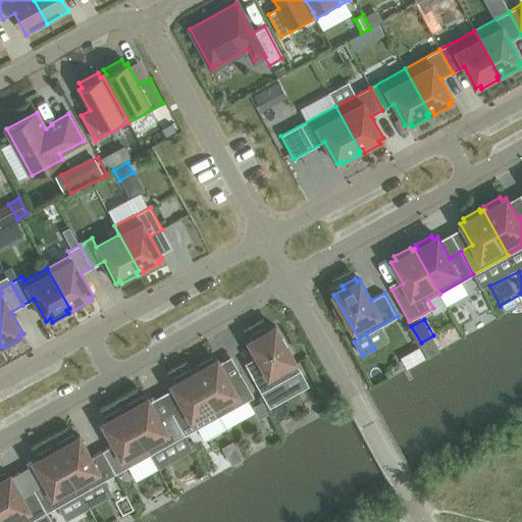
[(300,371),(275,326),(265,332),(263,329),(250,336),(252,340),(249,342),(260,362),(248,369),(261,393),(300,371)]
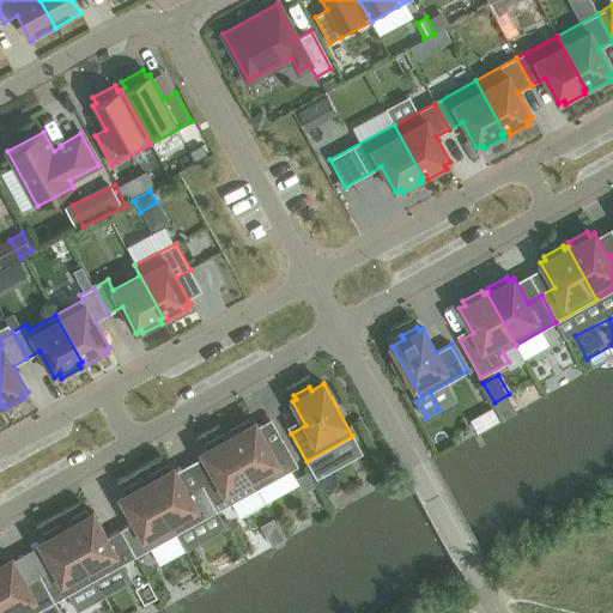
[(483,438),(505,422),(496,408),(473,426),(483,438)]
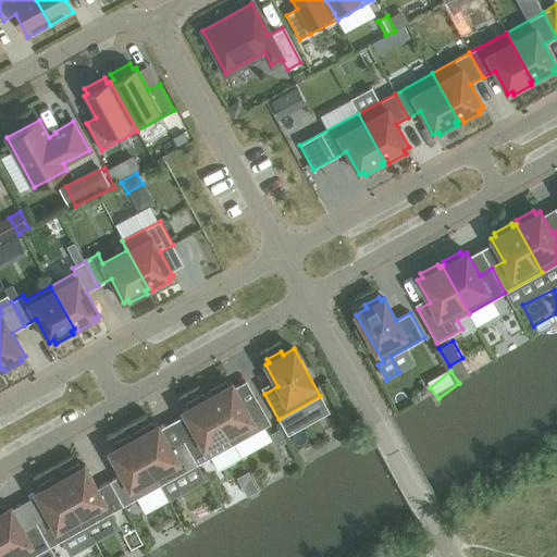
[(210,395),(207,397),(234,444),(271,423),(257,399),(245,406),(232,383),(227,385),(225,382),(208,392),(210,395)]
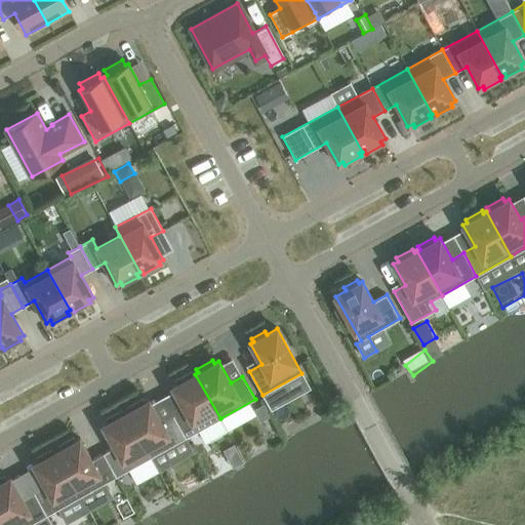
[(186,438),(220,418),(195,374),(193,375),(191,372),(174,381),(176,385),(172,387),(184,408),(172,415),(186,438)]
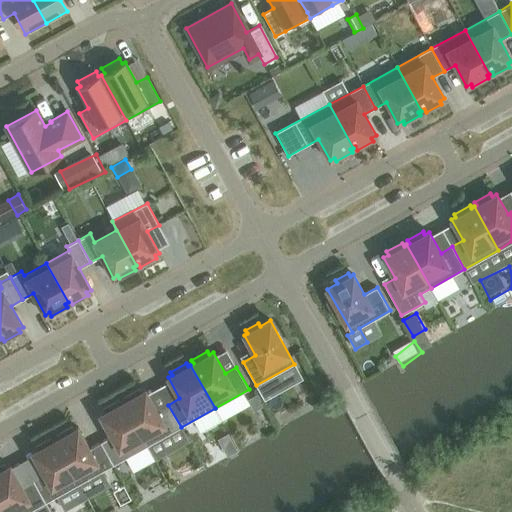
[(123,402),(147,446),(181,427),(168,405),(157,411),(145,390),(141,392),(139,389),(123,398),(125,401),(123,402)]
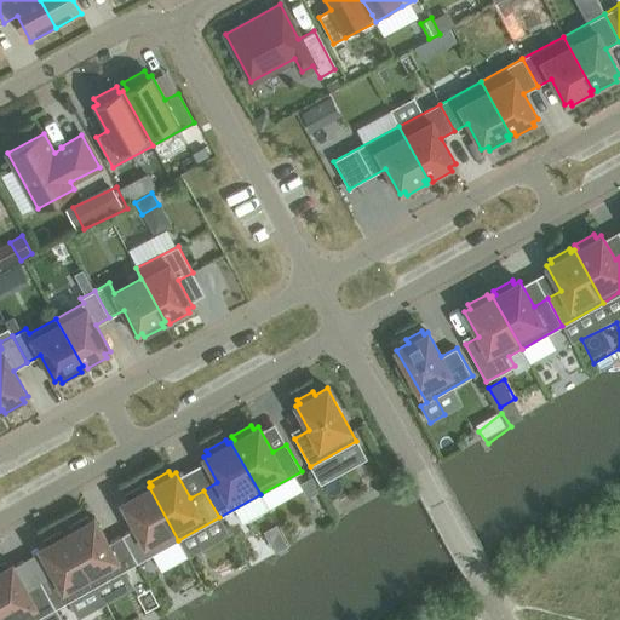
[(137,563),(178,540),(149,487),(145,489),(143,486),(124,495),(126,499),(121,503),(136,528),(121,535),(137,563)]
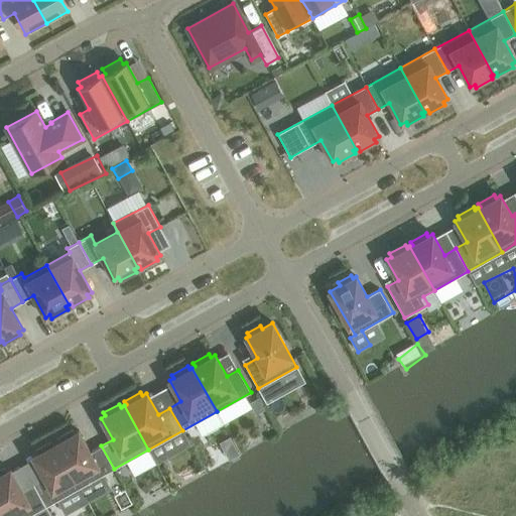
[(55,443),(80,488),(114,469),(101,445),(90,453),(79,431),(74,433),(73,430),(56,438),(57,442),(55,443)]
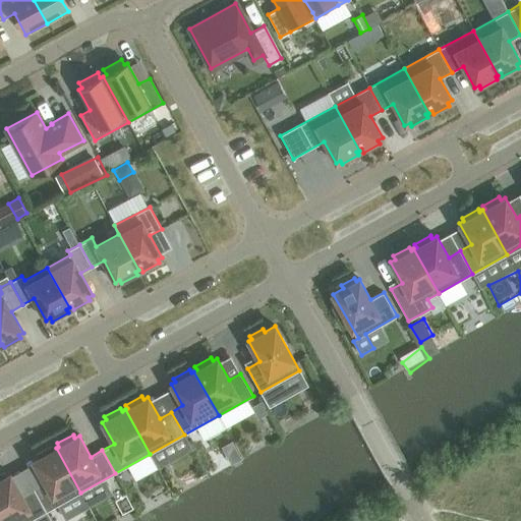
[(46,512),(80,493),(56,448),(53,449),(52,446),(36,455),(37,458),(33,461),(45,482),(34,488),(46,512)]
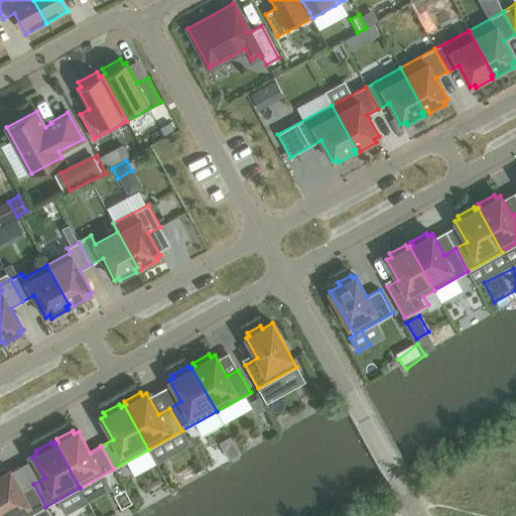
[(139,478),(161,465),(153,449),(130,462),(139,478)]
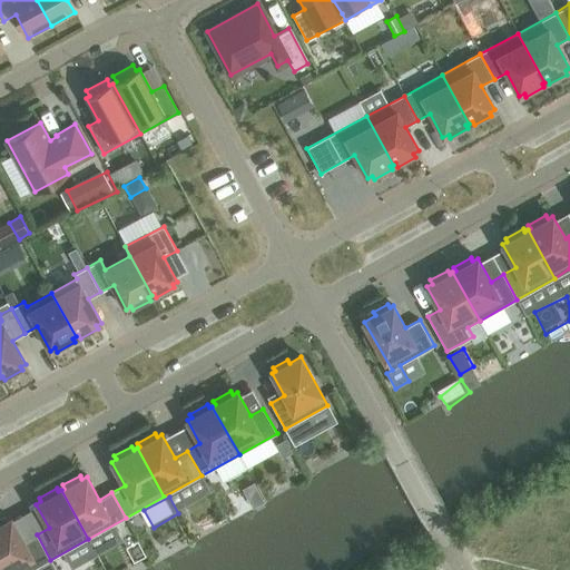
[(0,557),(7,569),(31,569),(50,560),(37,534),(25,541),(11,518),(7,521),(5,517),(0,519),(0,557)]
